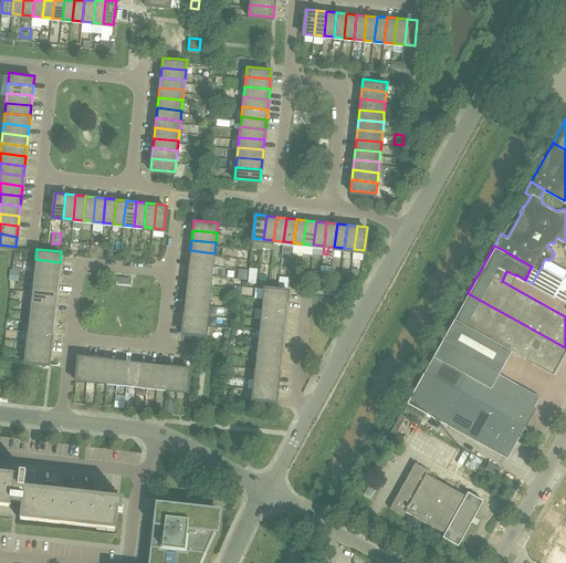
[(213,263),(215,253),(190,250),(189,260),(213,263)]
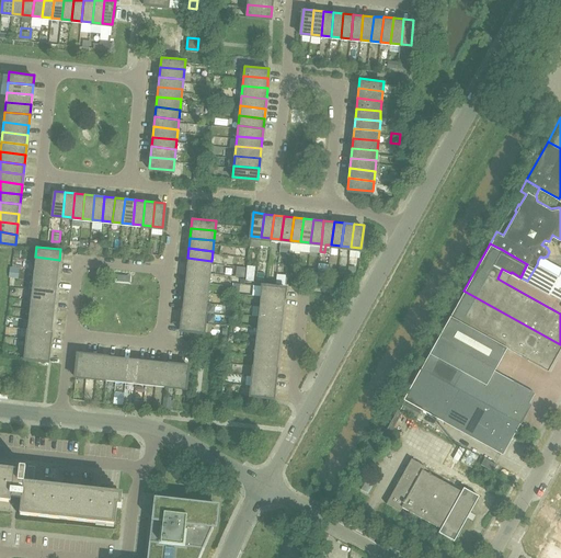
[(58,270),(59,260),(35,257),(34,266),(58,270)]
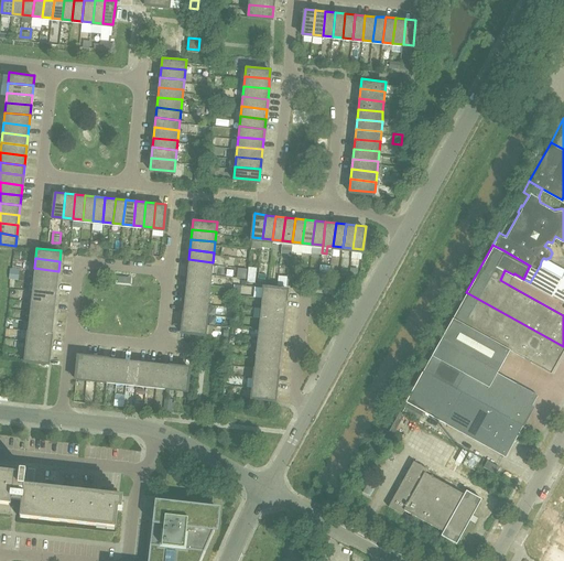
[(540,266),(530,282),(552,294),(553,292),(563,298),(563,267),(548,258),(546,259),(545,259),(544,258),(543,258),(541,261),(540,266)]
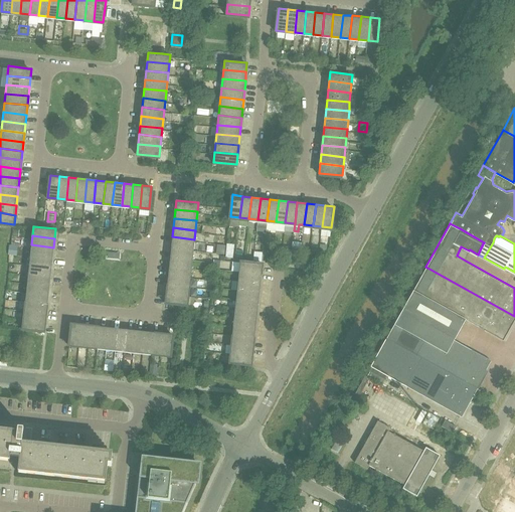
[(171,246),(193,248),(194,239),(172,236),(171,246)]
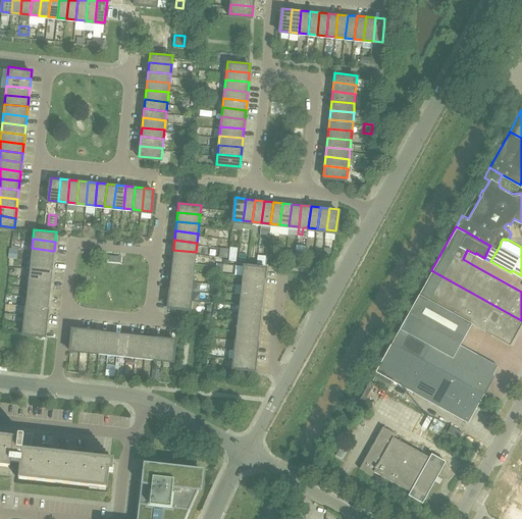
[(9,246),(8,255),(11,256),(16,256),(17,247),(12,247),(9,246)]
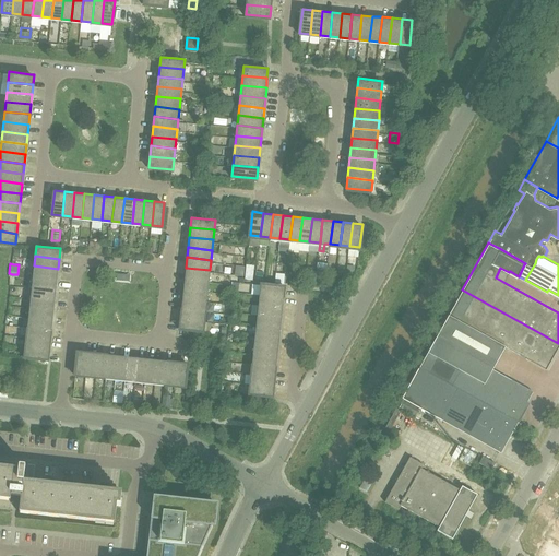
[(34,265),(33,275),(57,279),(58,269),(34,265)]
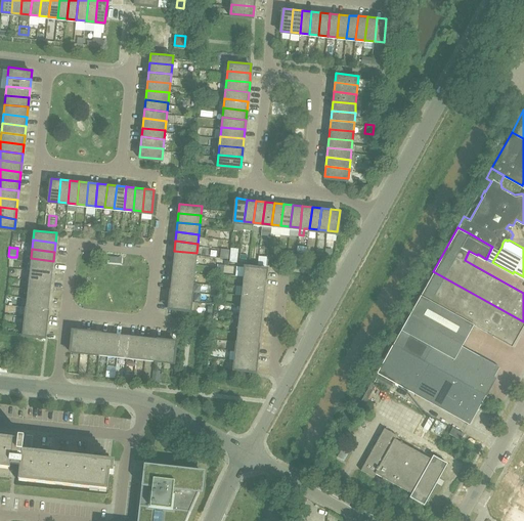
[(195,262),(197,253),(174,251),(173,260),(195,262)]
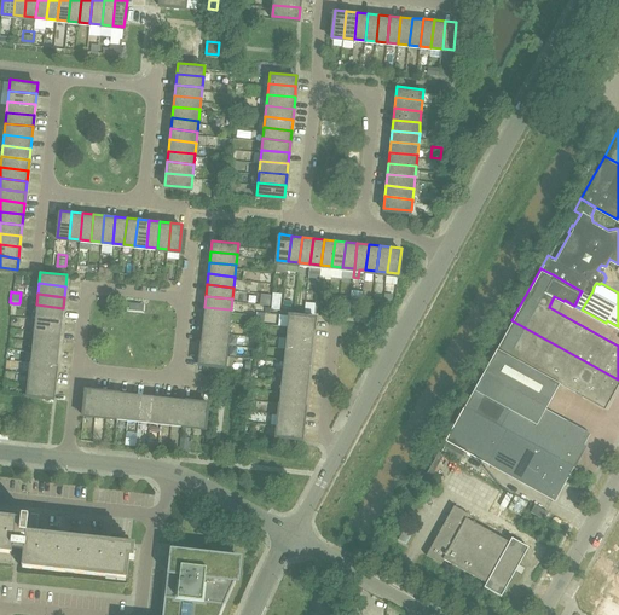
[(316,312),(316,308),(317,301),(305,300),(304,311),(316,312)]
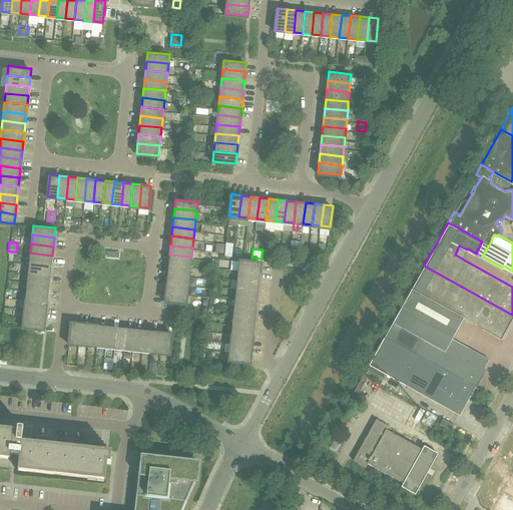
[(52,256),(30,252),(29,262),(51,265),(52,256)]
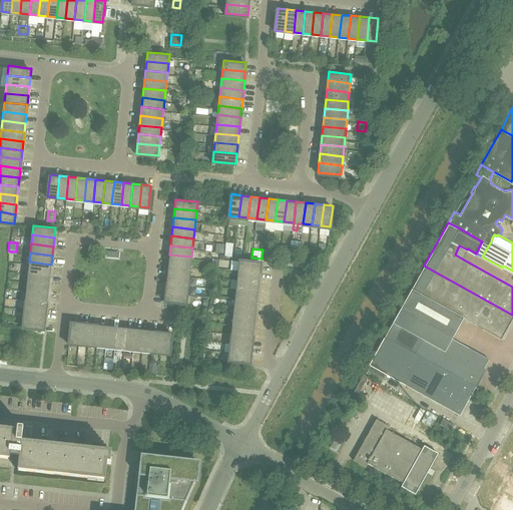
[(190,266),(191,257),(169,255),(168,264),(190,266)]
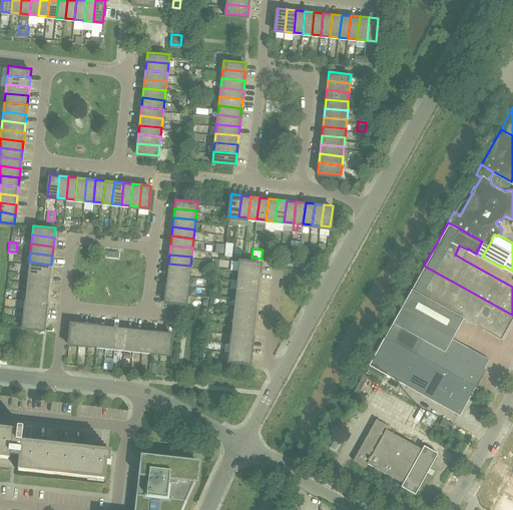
[(237,268),(261,271),(262,262),(238,259),(237,268)]
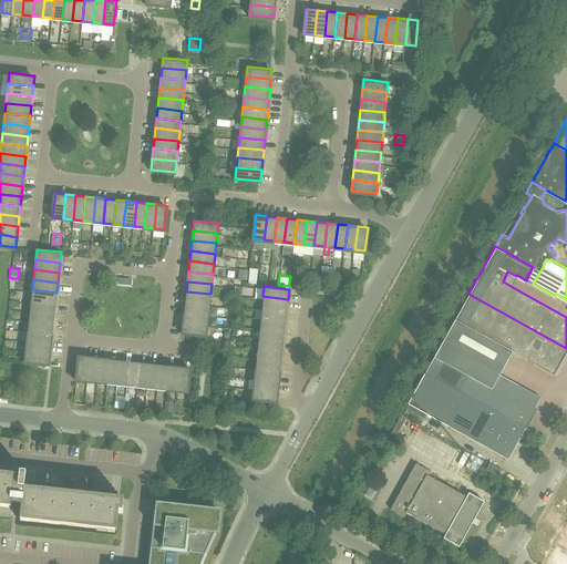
[(32,289),(31,300),(55,303),(57,293),(32,289)]
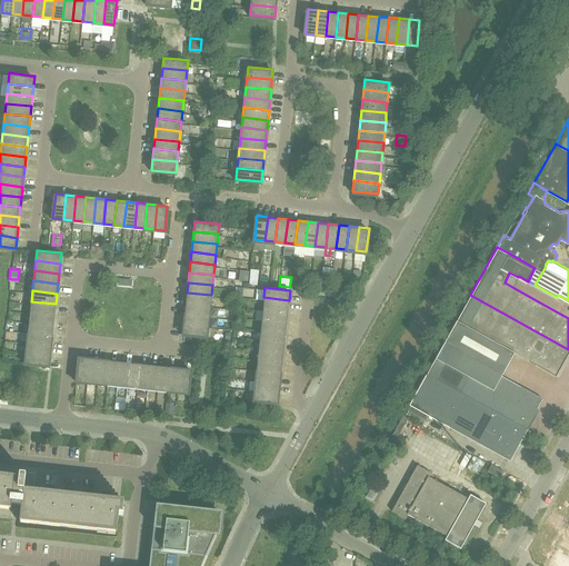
[(210,305),(211,295),(187,293),(186,303),(210,305)]
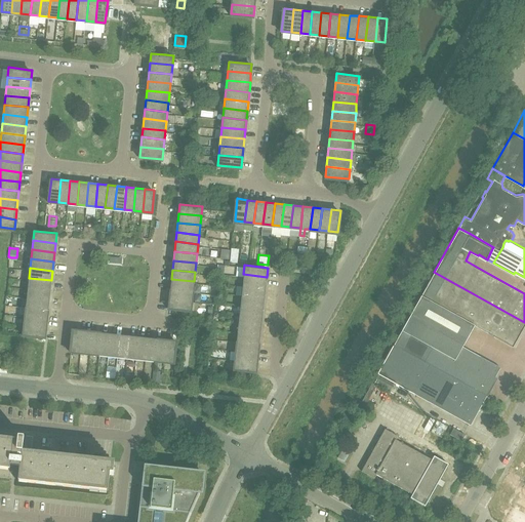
[(494,379),(493,379),(492,378),(494,374),(495,375),(501,365),(463,345),(475,323),(514,345),(524,323),(524,322),(434,272),(416,304),(394,343),(428,361),(486,394),(494,379)]
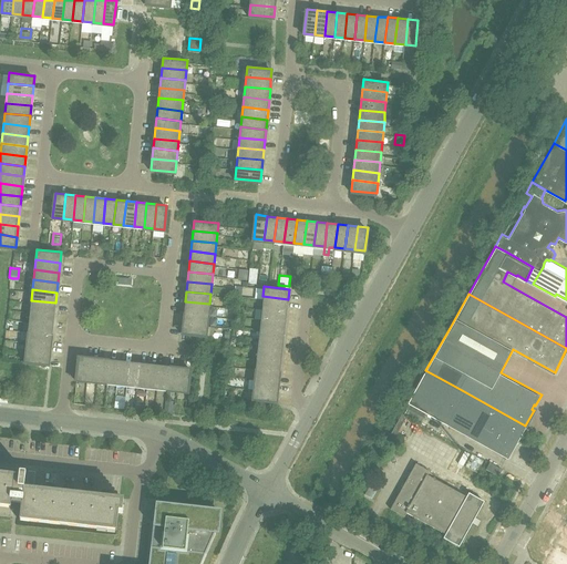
[(287,309),(288,299),(263,296),(261,307),(287,309)]
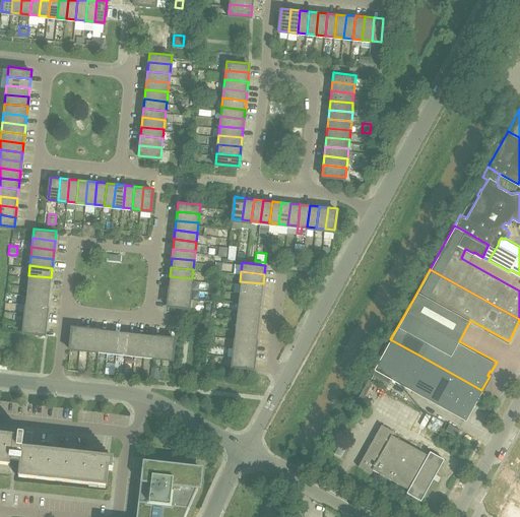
[(28,275),(27,284),(50,286),(51,277),(28,275)]
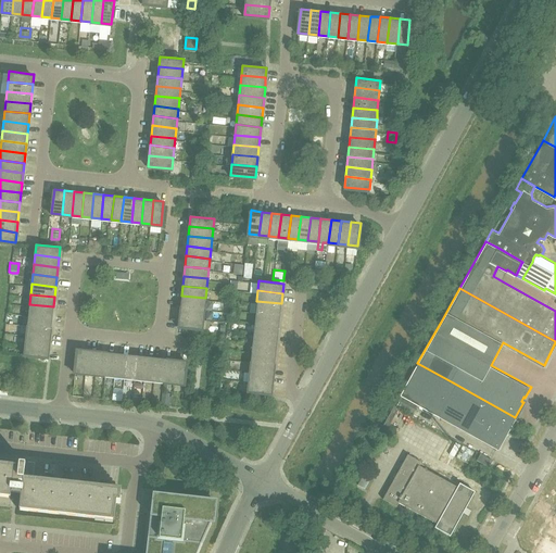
[(204,309),(205,298),(181,296),(180,305),(204,309)]
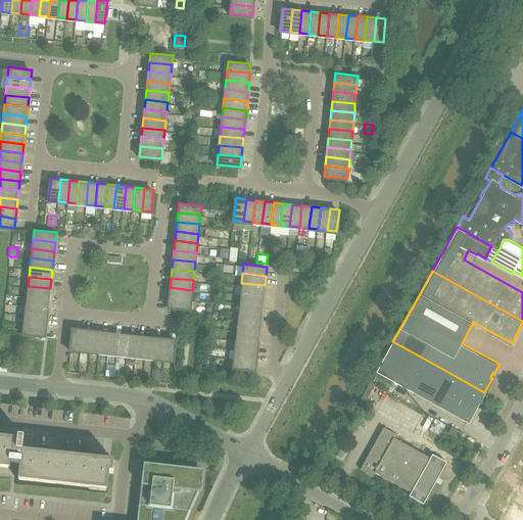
[(241,283),(240,292),(264,294),(265,285),(241,283)]
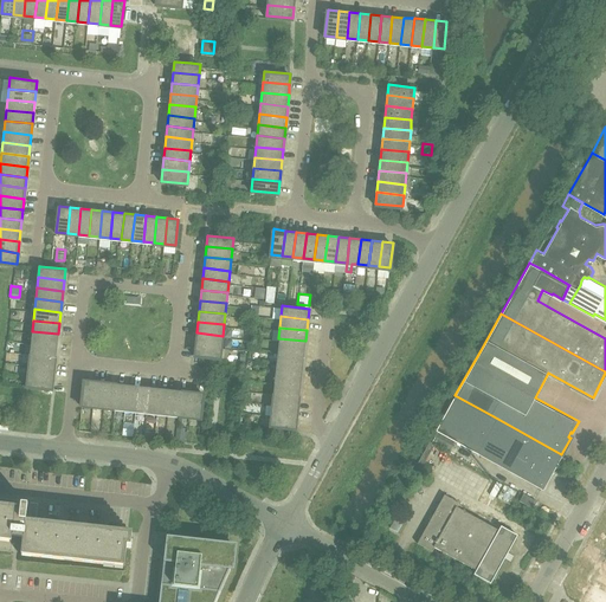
[(58,334),(32,331),(31,342),(57,344),(58,334)]
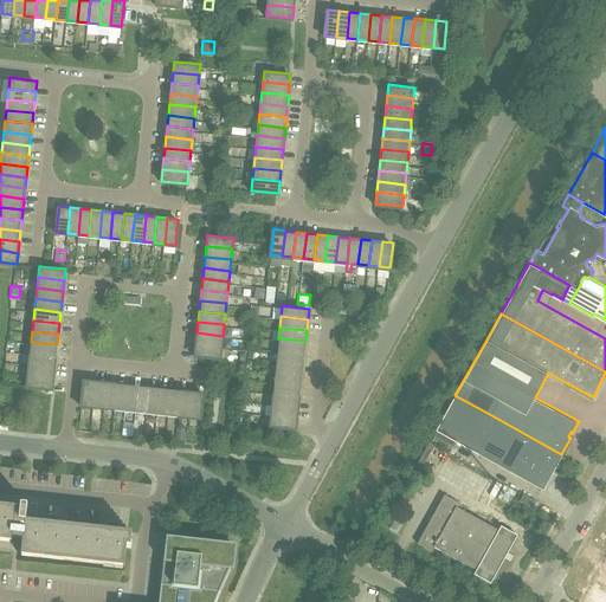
[(223,336),(197,332),(195,343),(221,347),(223,336)]
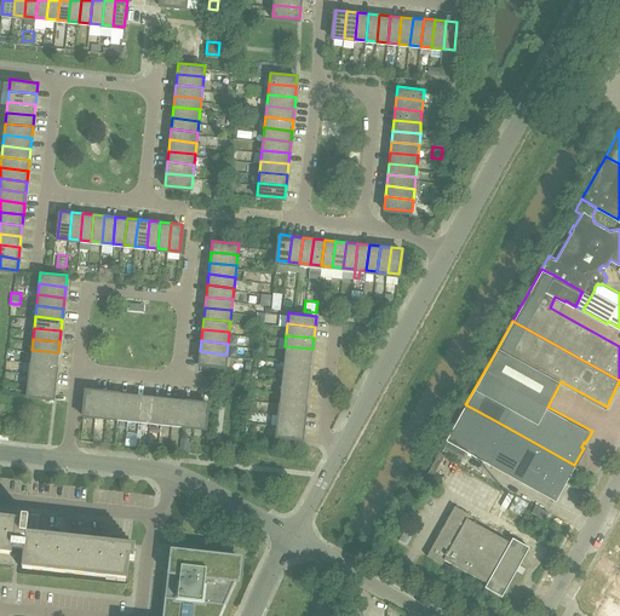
[(311,360),(313,349),(285,346),(285,357),(311,360)]
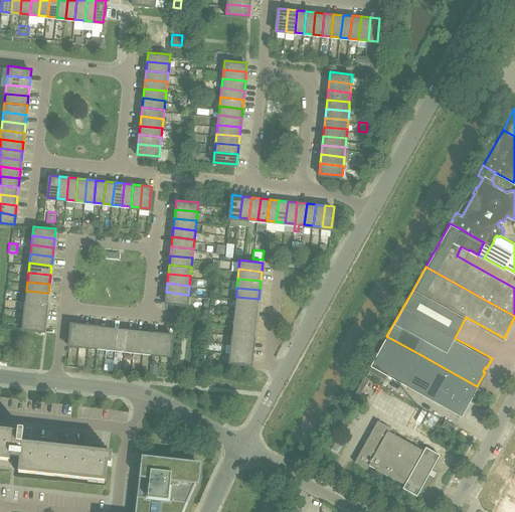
[(26,291),(25,300),(47,302),(48,293),(26,291)]
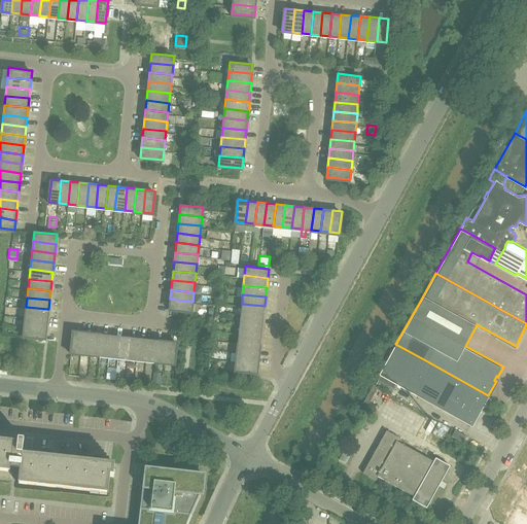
[(191,311),(192,302),(170,299),(169,309),(191,311)]
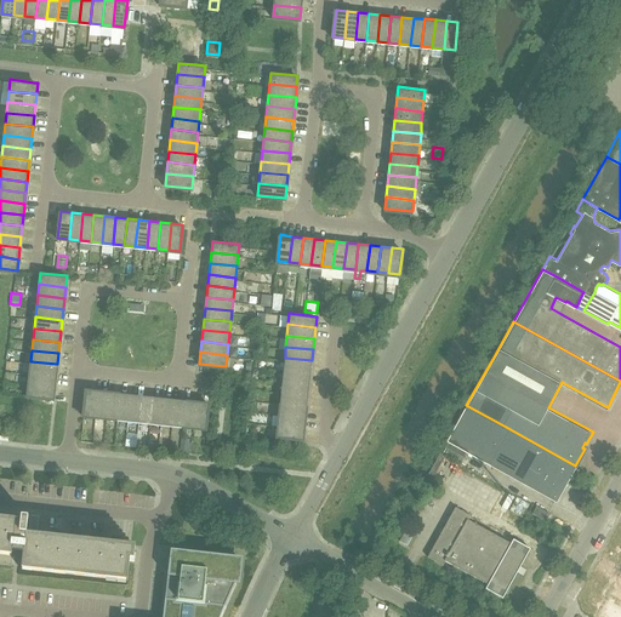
[(311,371),(312,360),(285,358),(284,369),(311,371)]
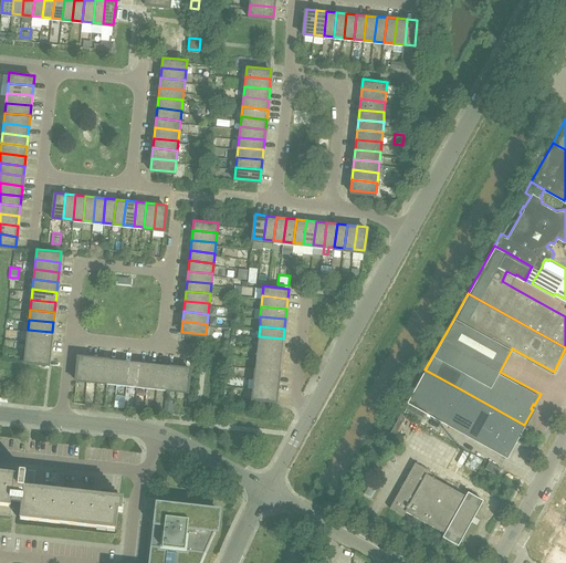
[(28,330),(27,340),(51,342),(52,332),(28,330)]
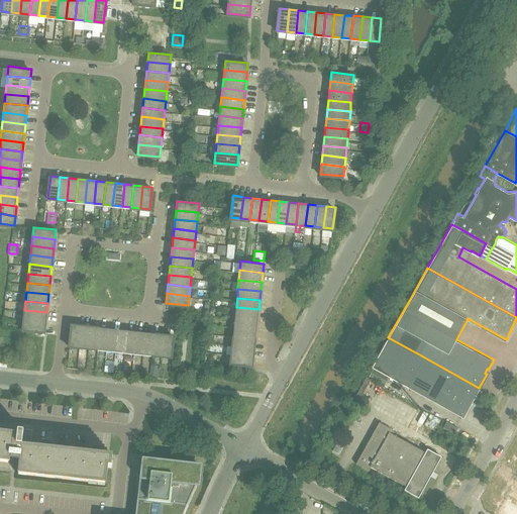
[(235,316),(257,319),(259,309),(236,307),(235,316)]
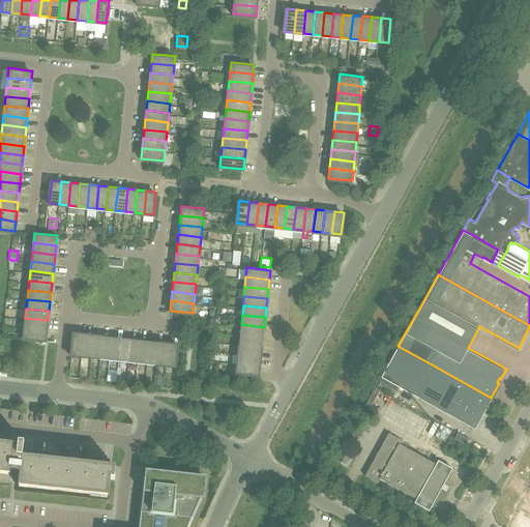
[(25,318),(24,327),(47,330),(48,320),(25,318)]
